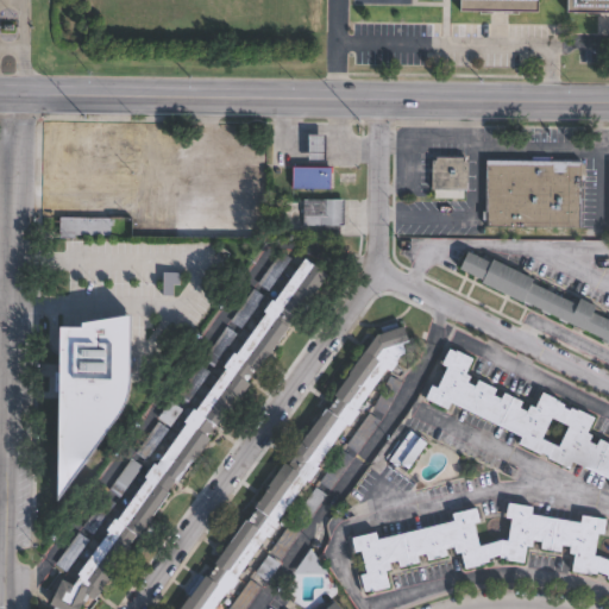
[(608,0),(465,0),(465,10),(539,10),(539,0),(569,0),(569,12),(608,12),(608,0)]
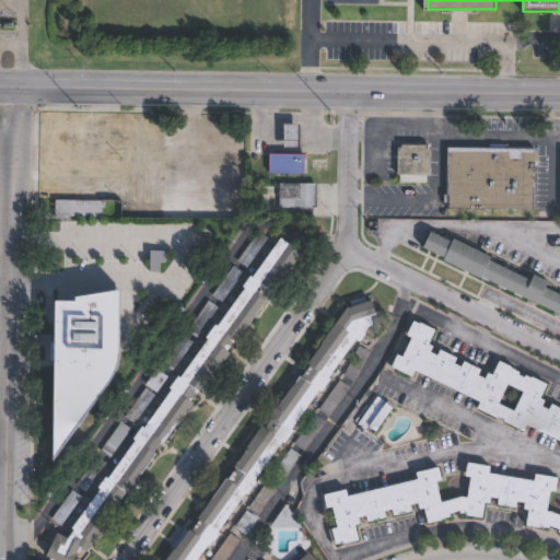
[(301,126),(300,148),(286,148),(287,125),(301,126)]
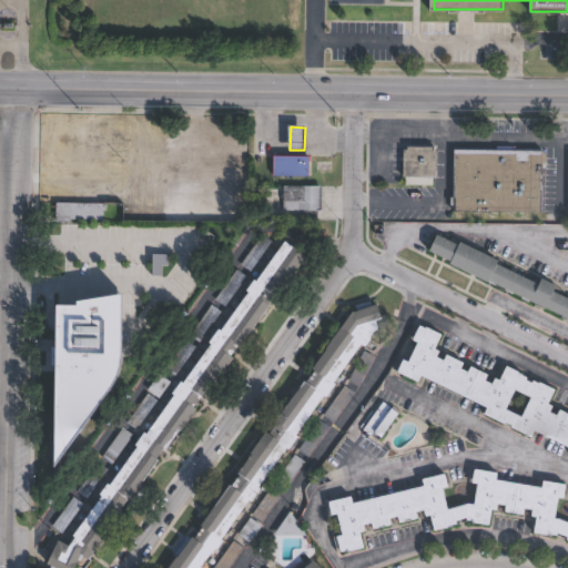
[(438,178),(405,178),(405,150),(437,150),(438,178)]
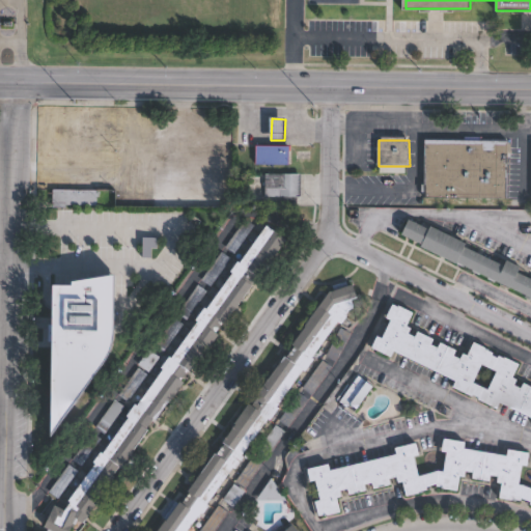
[(508,198),(425,198),(425,141),(509,142),(508,198)]
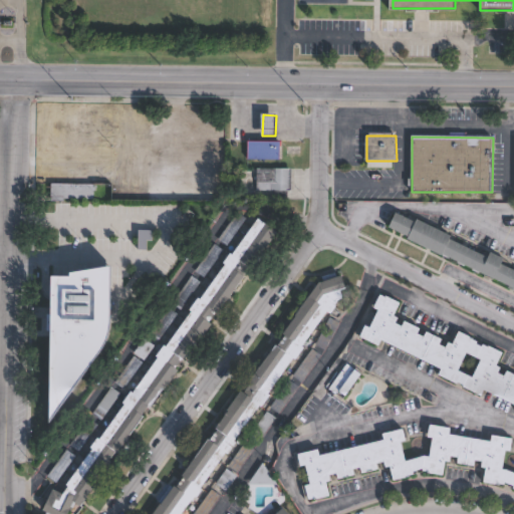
[(281,158),(249,158),(249,143),(281,142),(281,158)]
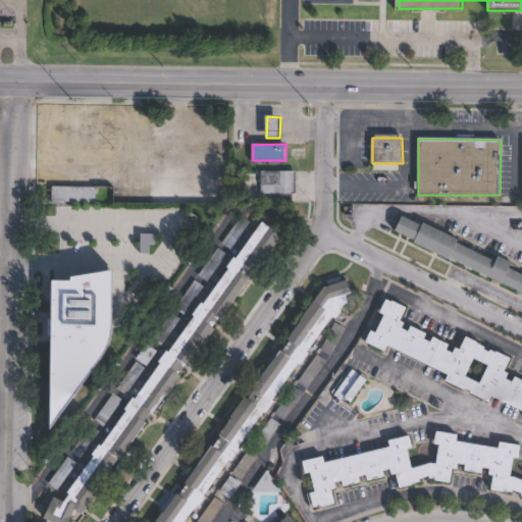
[(296,172),(296,194),(293,194),(293,202),(279,202),(279,194),(263,194),(263,172),(296,172)]
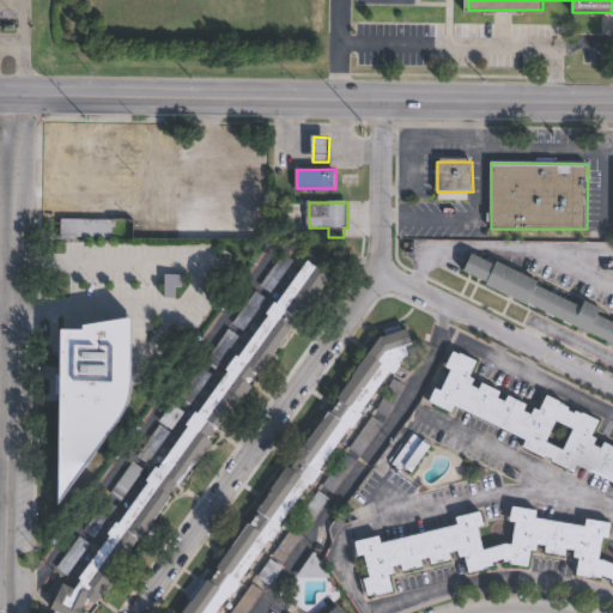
[(295,260),(272,292),(261,285),(284,253),(295,260)]
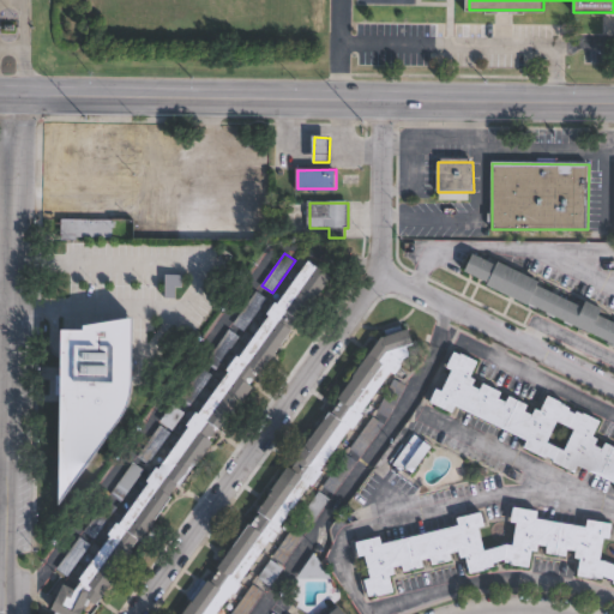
[(474,254),(497,266),(499,262),(540,282),(539,286),(583,308),(587,301),(603,309),(600,315),(613,323),(613,344),(529,302),(528,307),(487,287),(488,283),(467,271),(474,254)]
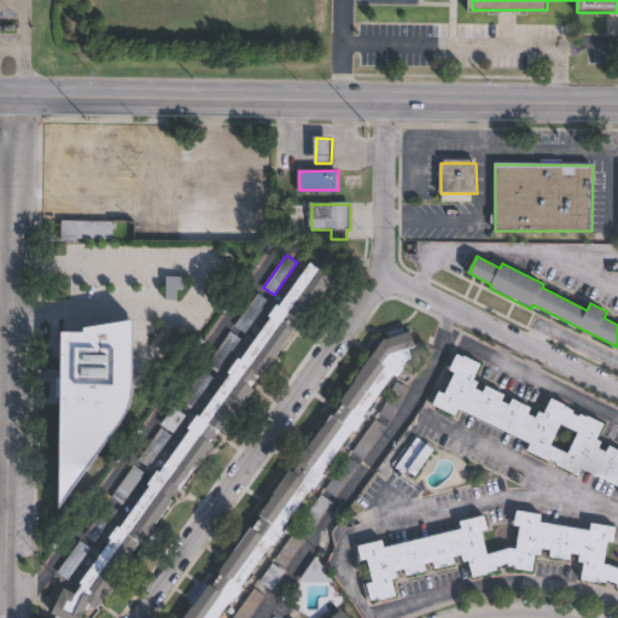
[(334,280),(303,324),(299,321),(292,331),(296,333),(263,378),(261,375),(251,388),(256,391),(223,435),(220,432),(213,443),(215,445),(182,489),(180,488),(170,499),(174,502),(143,544),(141,542),(132,554),(135,557),(94,610),(92,607),(89,610),(86,617),(68,617),(57,613),(68,587),(80,590),(83,584),(82,583),(120,526),(121,528),(158,472),(162,473),(199,417),(202,418),(240,359),(243,360),(279,305),(281,307),(312,262),(334,280)]
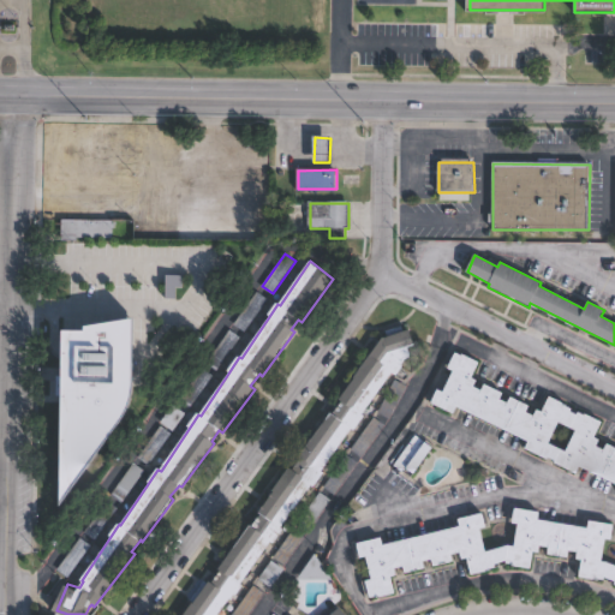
[(268,299),(245,332),(236,324),(257,292),(268,299)]
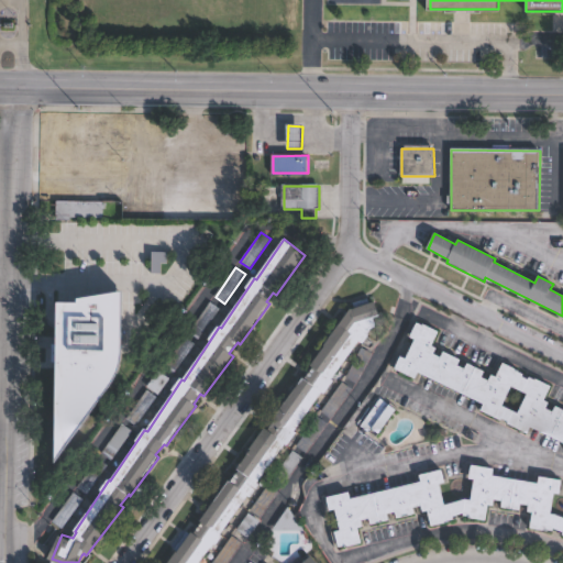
[(374,302),(379,312),(382,311),(386,323),(363,331),(370,334),(363,344),(360,342),(332,379),(334,382),(324,394),(322,393),(294,431),(297,433),(287,445),(285,444),(257,483),(261,485),(250,497),(247,496),(220,534),(223,537),(212,551),(211,550),(200,562),(167,562),(176,551),(177,553),(191,532),(195,534),(201,526),(200,522),(229,482),(233,483),(240,473),(238,471),(265,429),(267,430),(276,418),(274,417),(302,378),(305,381),(312,370),(310,366),(351,309),(374,302)]
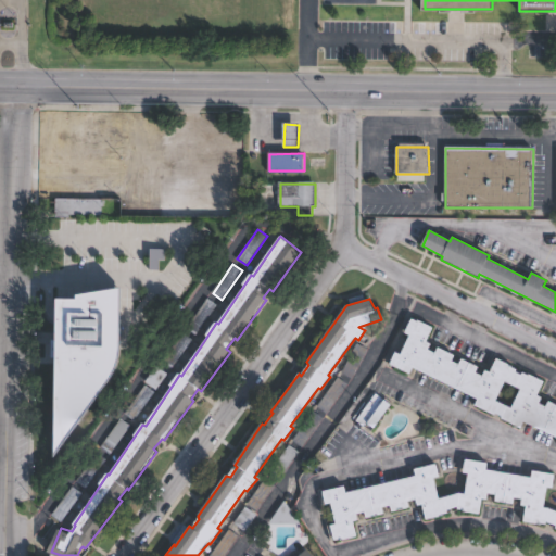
[(217,305),(198,335),(188,328),(209,299),(217,305)]
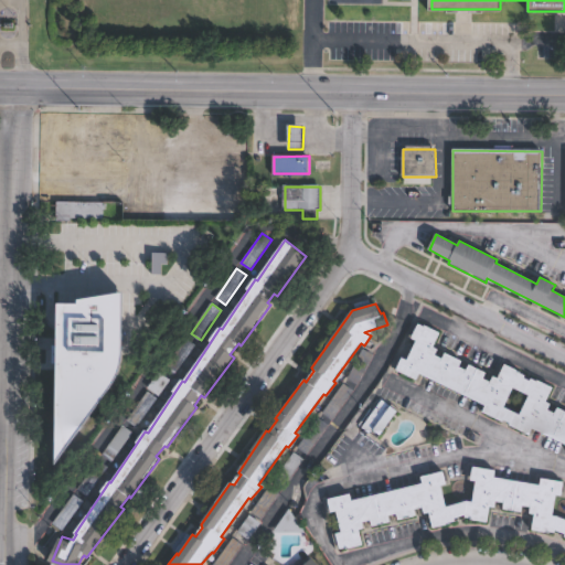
[(131,315),(129,353),(124,352),(121,392),(87,390),(86,420),(64,419),(65,388),(60,388),(60,385),(54,385),(55,365),(61,365),(61,360),(104,362),(104,352),(97,352),(99,312),(131,315)]
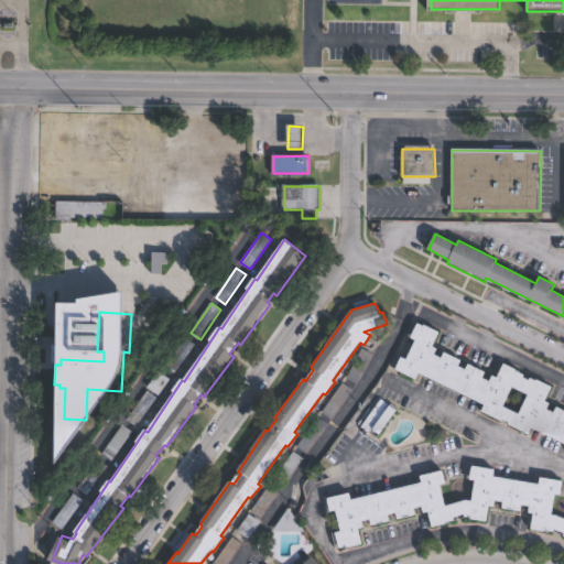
[(418,323),(424,326),(424,325),(438,332),(432,346),(436,348),(434,354),(443,358),(445,353),(462,360),(458,366),(466,369),(469,364),(487,372),(484,377),(496,382),(505,364),(552,387),(545,400),(550,402),(546,409),(554,412),(557,407),(563,410),(563,443),(531,426),(528,432),(481,410),(485,404),(419,372),(415,377),(396,367),(401,357),(407,359),(415,339),(411,337),(418,323)]
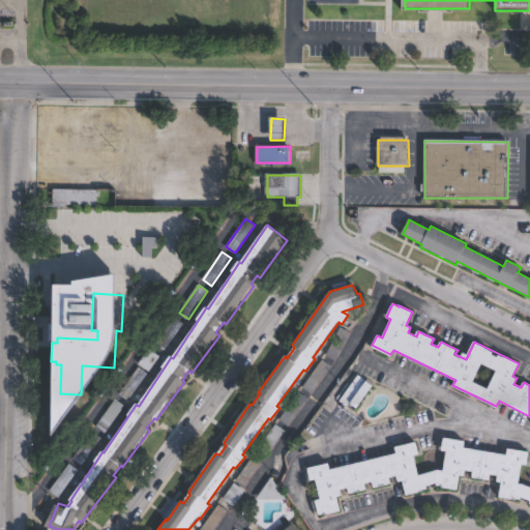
[(184,324),(165,352),(155,346),(175,318),(184,324)]
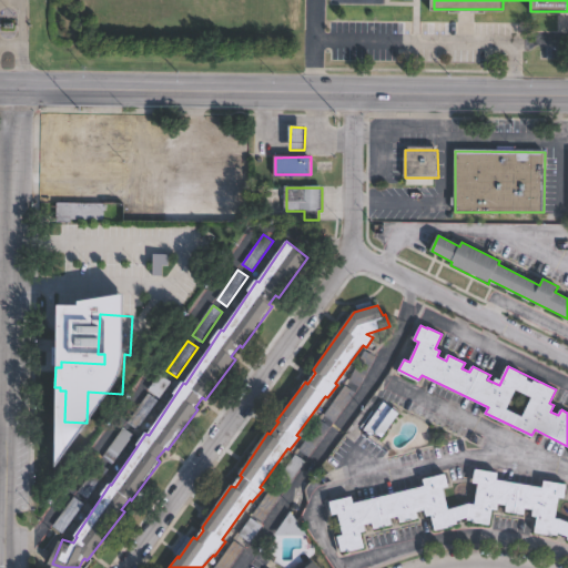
[(376,357),(359,387),(351,382),(366,352),(376,357)]
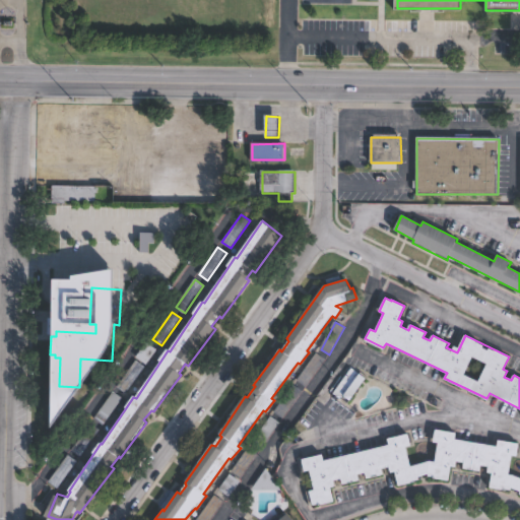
[(156,350),(146,365),(137,358),(147,343),(156,350)]
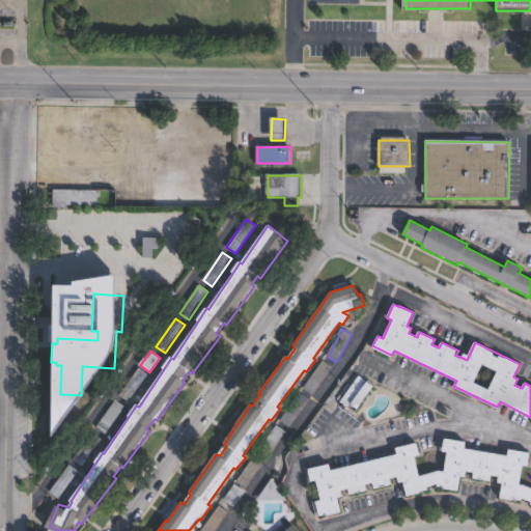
[(333,367),(312,395),(304,388),(324,361),(333,367)]
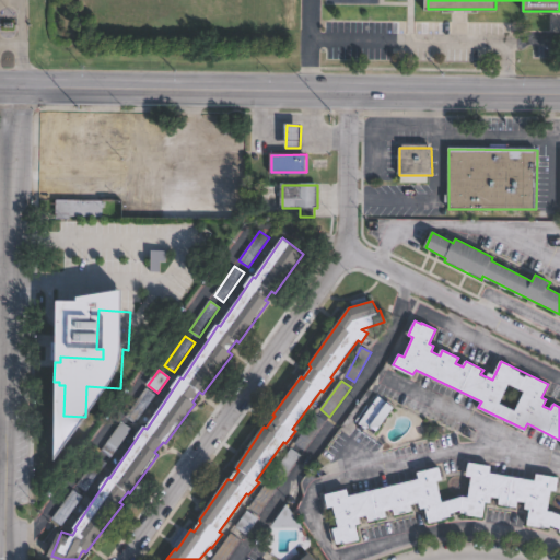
[(156,395),(136,424),(127,418),(148,388),(156,395)]
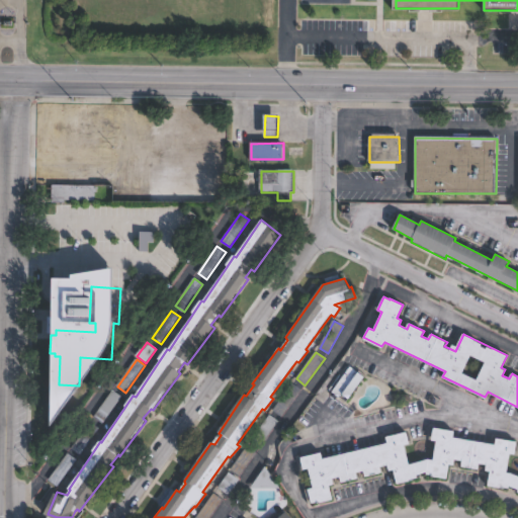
[(364,378),(347,403),(333,393),(350,368),(364,378)]
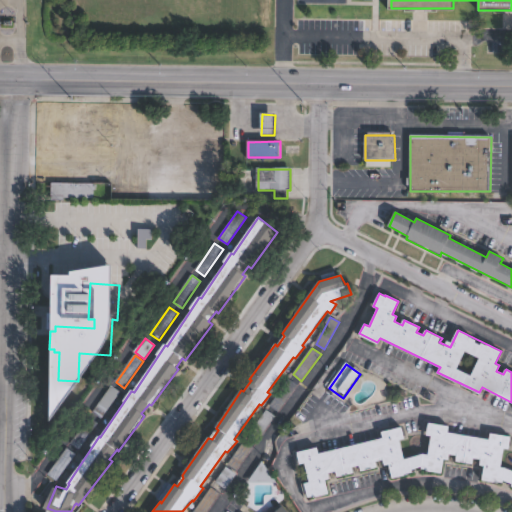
[(298,385),(279,412),(270,405),(290,379),(298,385)]
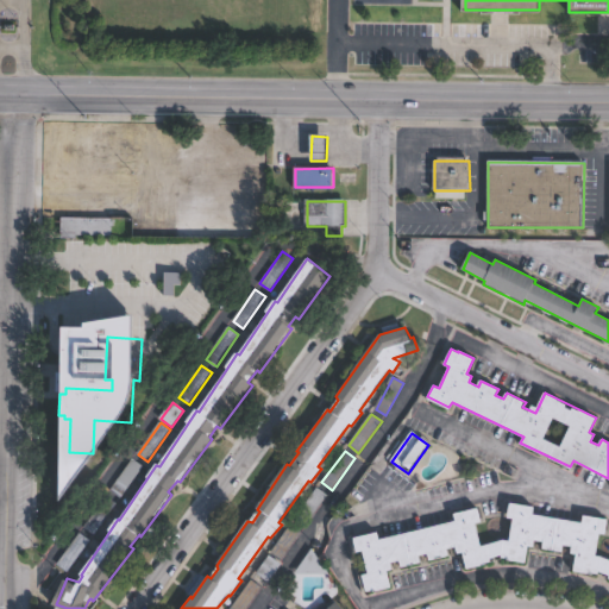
[(143,468),(121,497),(111,490),(133,460),(143,468)]
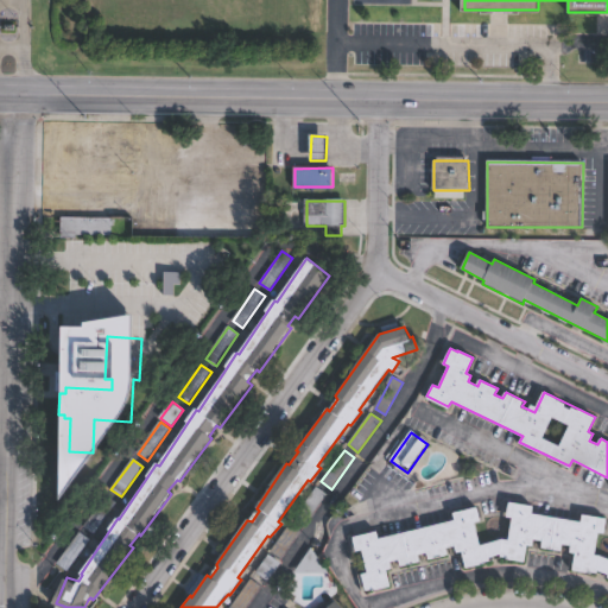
[(328,495),(305,526),(293,518),(316,487),(328,495)]
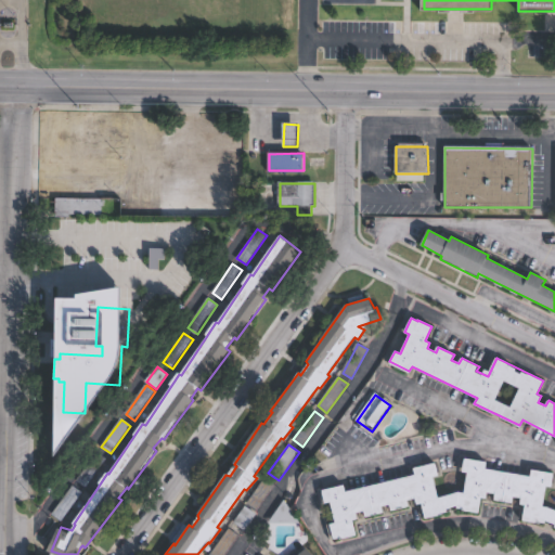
[(107,459),(85,488),(77,481),(99,452),(107,459)]
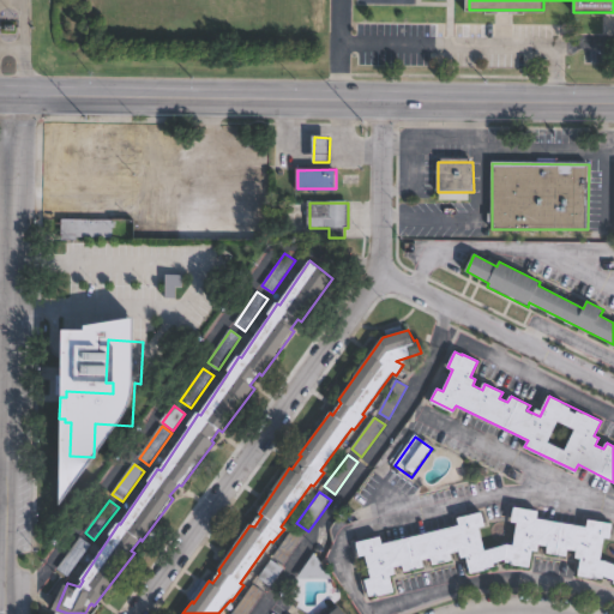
[(537,518),(587,525),(588,519),(613,523),(611,537),(605,536),(601,560),(606,560),(613,564),(613,583),(613,582),(613,579),(603,575),(603,577),(579,573),(582,559),(576,558),(577,551),(569,549),(567,555),(546,552),(547,546),(540,545),(539,551),(533,549),(530,567),(505,563),(506,559),(493,561),(494,565),(471,571),(468,557),(462,558),(461,551),(451,553),(452,559),(433,564),(432,558),(422,560),(423,565),(405,570),(404,564),(395,566),(396,572),(391,573),(395,590),(371,596),(366,579),(372,578),(366,554),(360,555),(357,542),(380,537),(383,543),(459,524),(458,517),(481,512),(485,527),(480,528),(486,549),(509,545),(513,545),(517,522),(511,522),(513,506),(539,510),(537,518)]
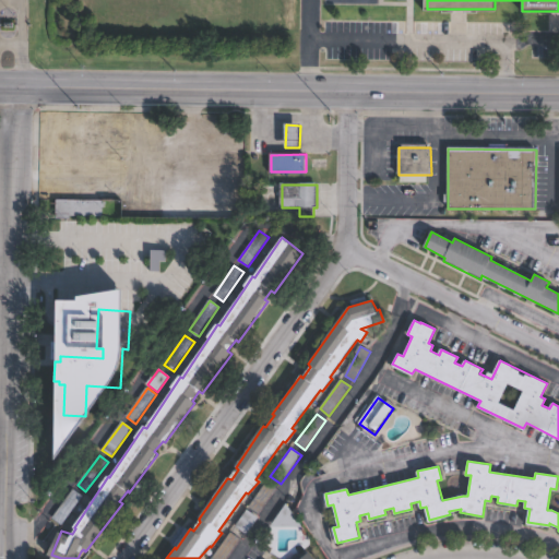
[(276,489),(259,514),(250,508),(268,483),(276,489)]
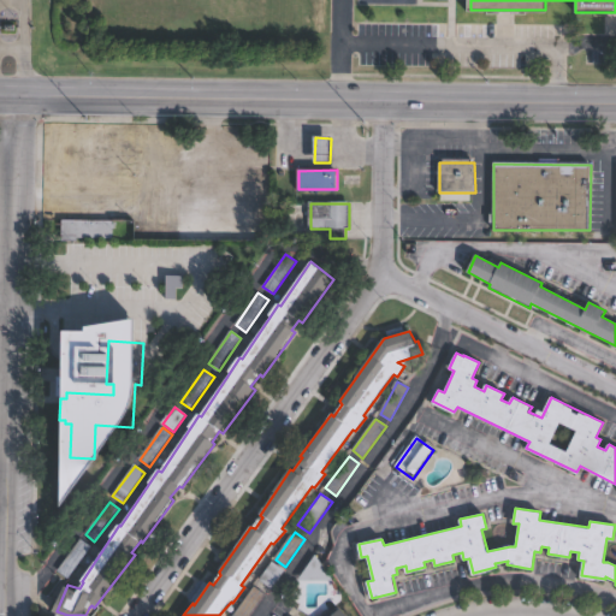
[(92,546),(69,579),(60,573),(59,572),(82,539),(92,546)]
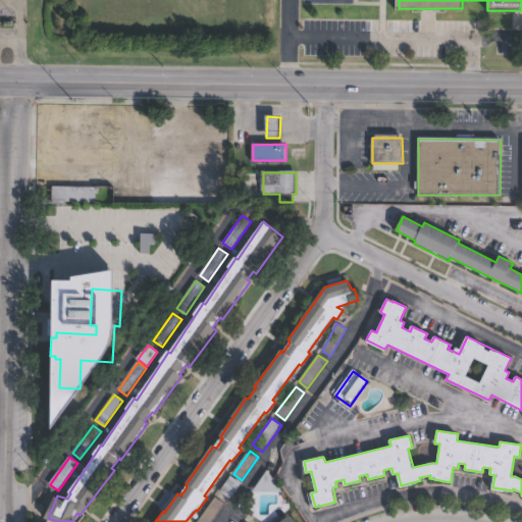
[(281,491),(253,492),(268,471),(281,491)]
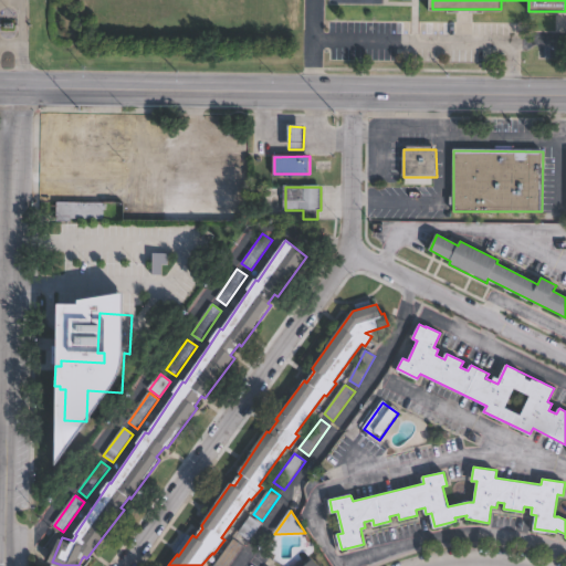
[(261,525),(249,541),(238,532),(251,516),(261,525)]
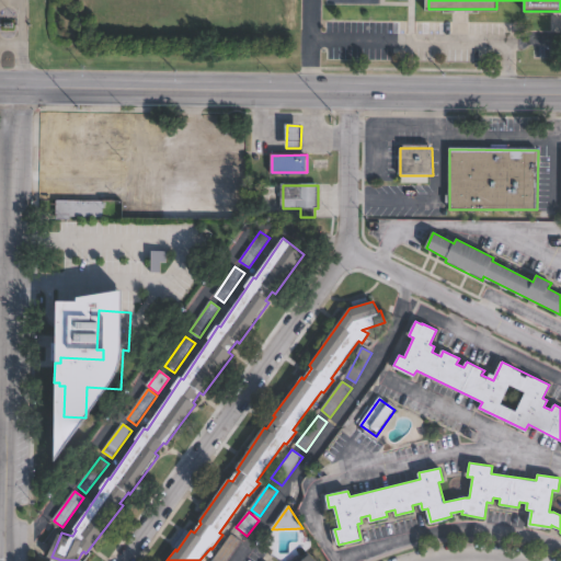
[(241,541),(226,560),(213,560),(231,534),(241,541)]
